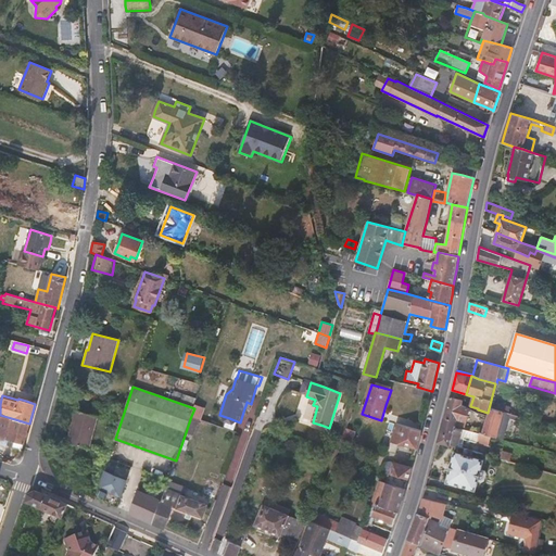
[(437,446),(451,450),(455,429),(465,431),(470,411),(462,408),(463,402),(447,399),(437,446)]
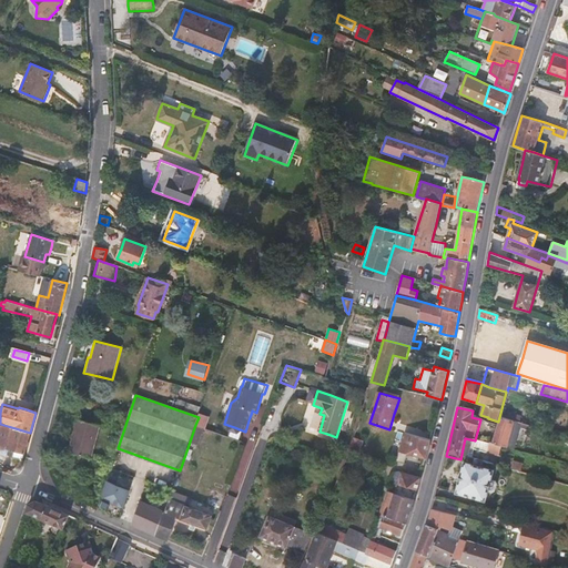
[(508,413),(507,418),(515,421),(520,423),(529,425),(530,422),(529,422),(529,418),(508,413)]
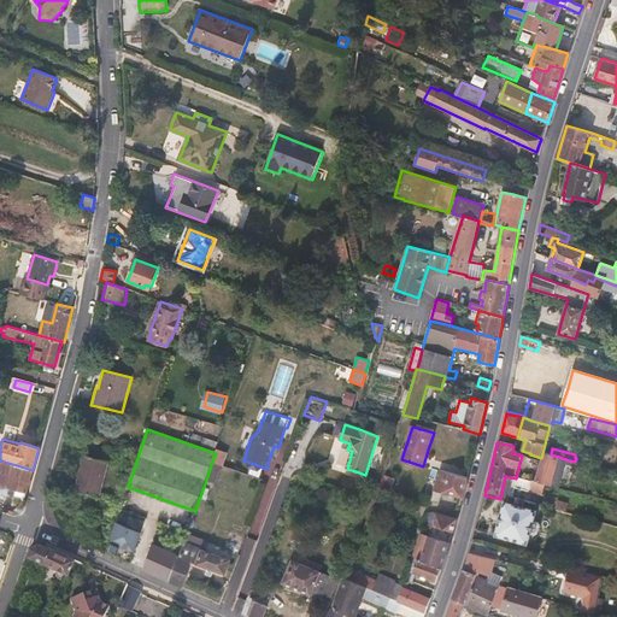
[(586,464),(581,463),(575,462),(565,459),(559,457),(551,454),(545,453),(541,468),(536,482),(552,486),(552,485),(558,487),(564,465),(580,470),(581,466),(586,468),(586,464)]
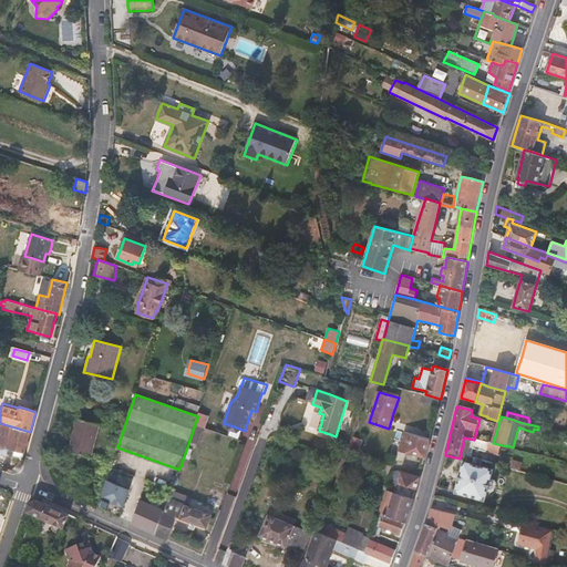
[(75,429),(72,439),(69,452),(91,457),(100,424),(78,419),(75,429)]
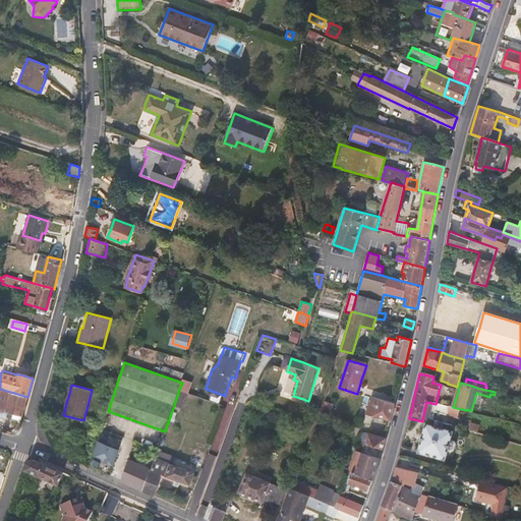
[(25,405),(27,397),(0,389),(0,410),(5,412),(5,411),(7,412),(6,414),(7,416),(8,417),(9,418),(10,418),(11,419),(12,419),(12,420),(20,422),(22,417),(22,413),(25,405)]
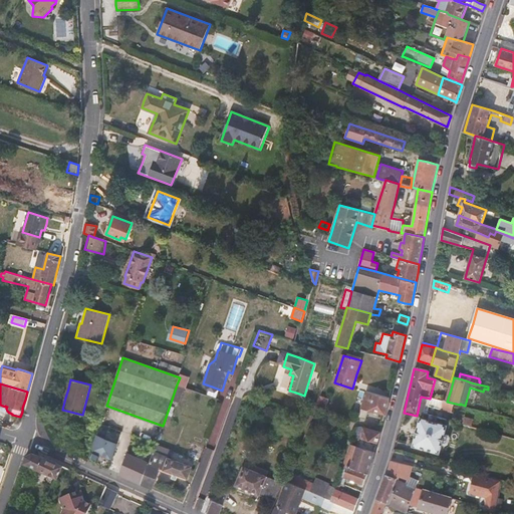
[(180,403),(185,388),(177,384),(172,400),(180,403)]
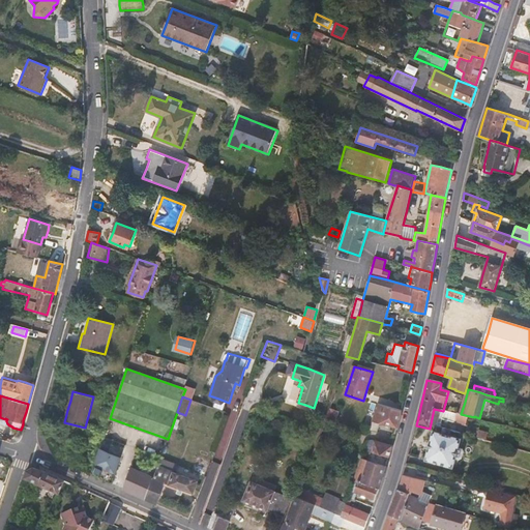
[(224,411),(226,406),(216,402),(214,408),(224,411)]
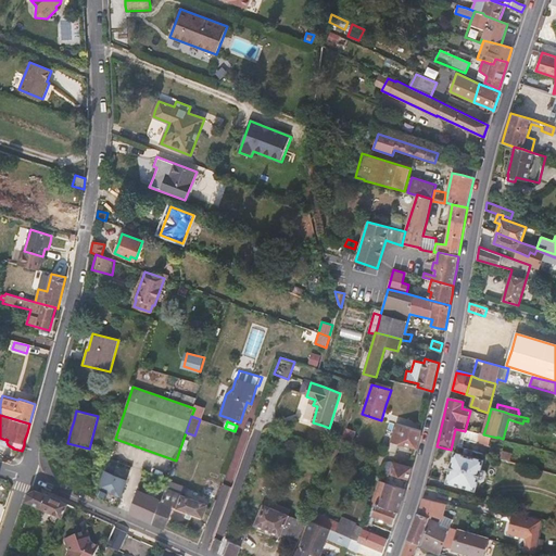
[(396,424),(391,441),(389,450),(388,451),(396,453),(400,444),(408,446),(417,449),(421,430),(396,424)]
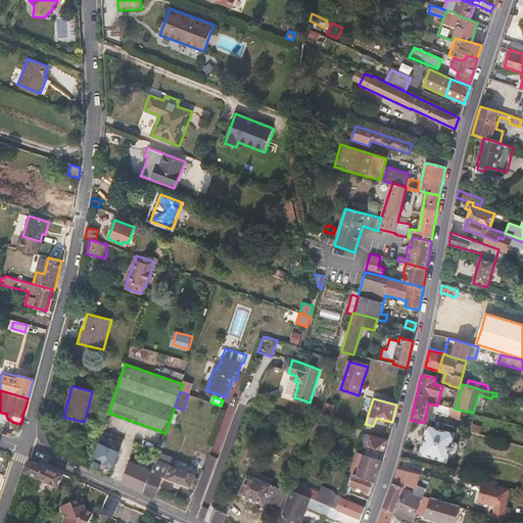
[(331,417),(335,406),(326,402),(322,413),(330,416),(331,416),(331,417)]
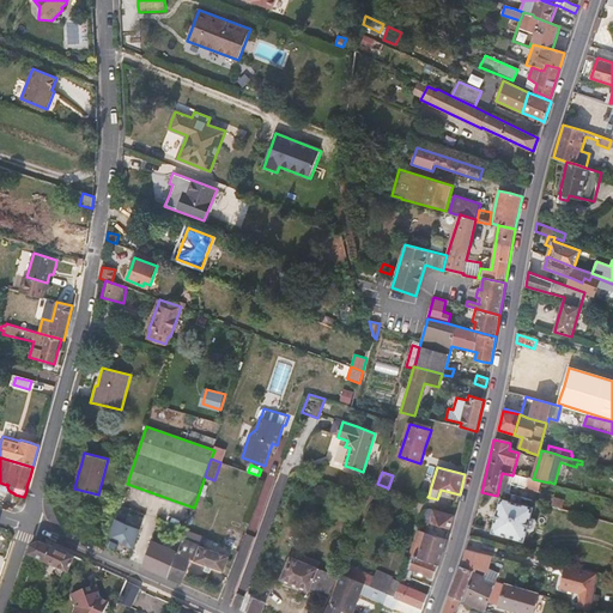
[(529,519),(533,508),(520,504),(521,498),(513,496),(511,502),(502,499),(497,515),(492,532),(525,540),(527,529),(532,530),(534,529),(535,522),(534,520),(529,519)]
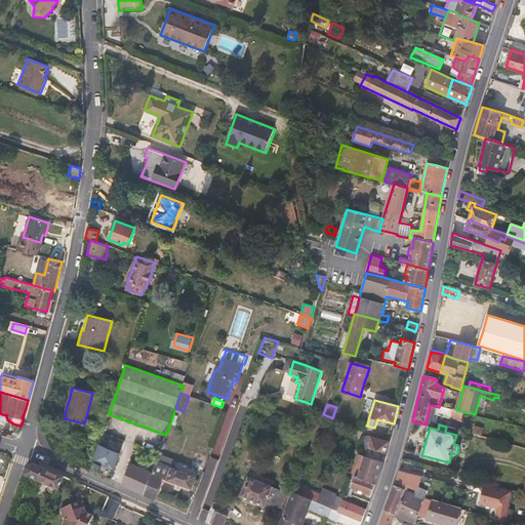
[(388,447),(389,441),(373,437),(368,436),(365,436),(361,447),(367,448),(367,447),(386,453),(388,447)]
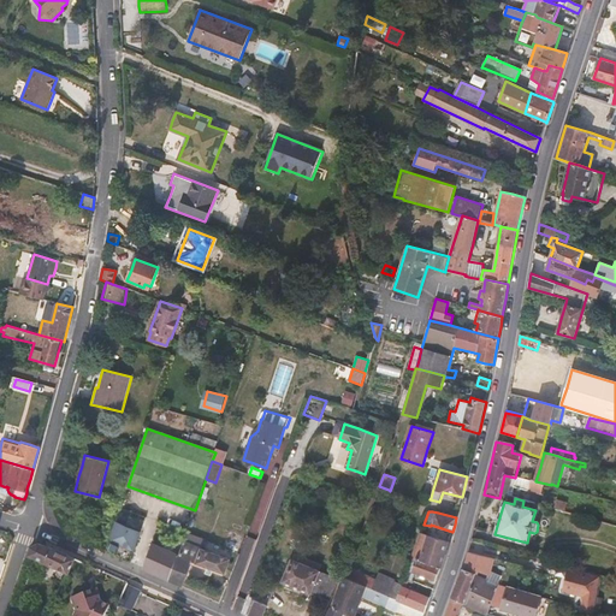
[(131,563),(142,528),(117,517),(107,549),(106,551),(131,563)]
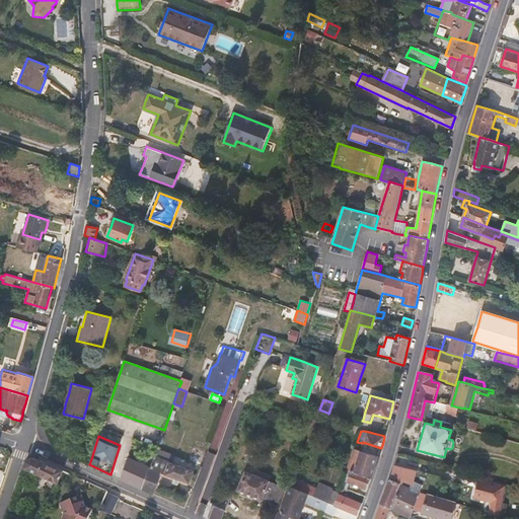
[(150,467),(157,449),(151,447),(149,454),(148,459),(147,465),(138,461),(130,458),(122,479),(142,490),(150,468),(150,467)]
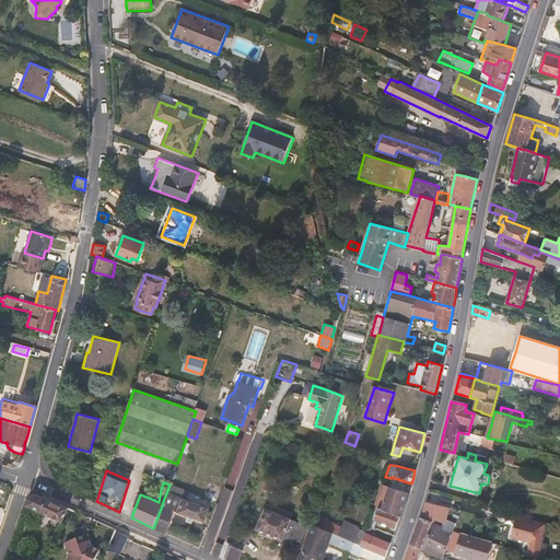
[(167,491),(184,498),(187,490),(170,483),(167,491)]
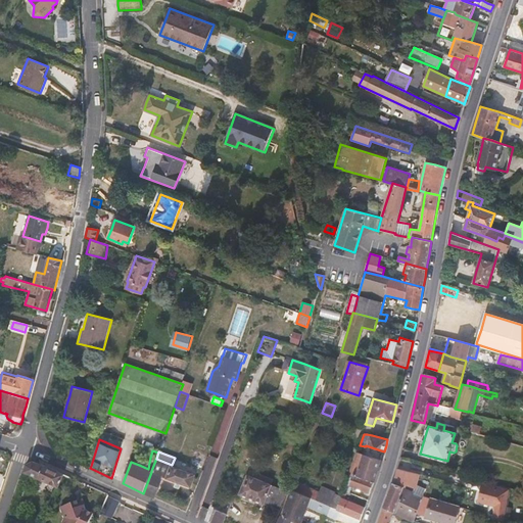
[(357,474),(364,455),(358,453),(349,475),(352,476),(353,473),(357,474)]
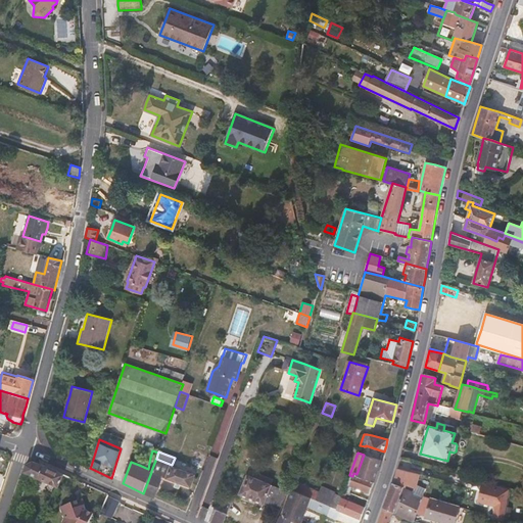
[(378,470),(381,460),(364,455),(357,474),(375,481),(378,470)]
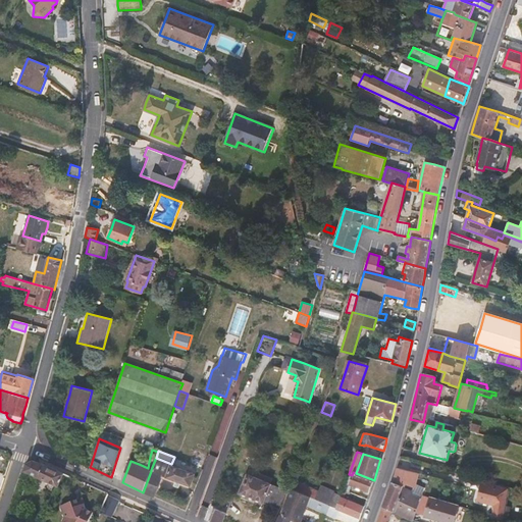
[(149,462),(141,459),(139,464),(148,468),(149,462)]
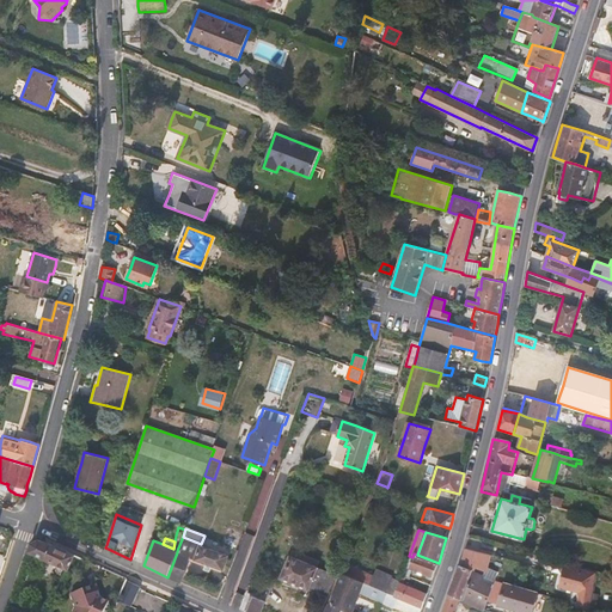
[(230,556),(183,539),(178,551),(177,552),(167,577),(182,583),(185,570),(190,557),(225,570),(230,556)]
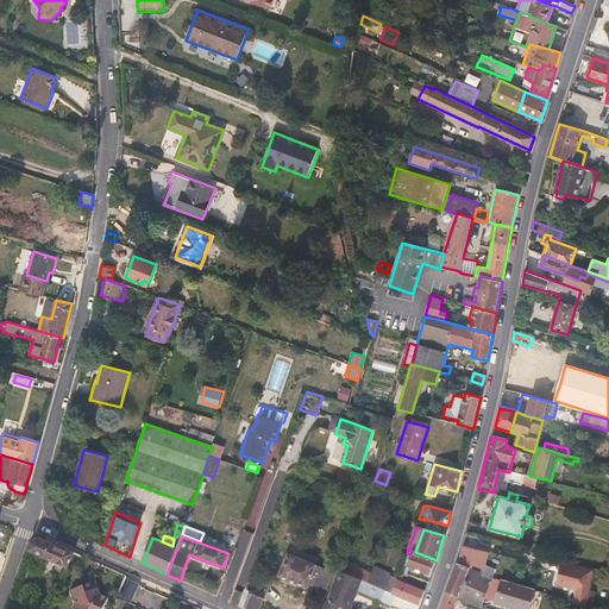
[(29,546),(26,553),(66,571),(73,557),(49,546),(42,545),(35,542),(29,546)]
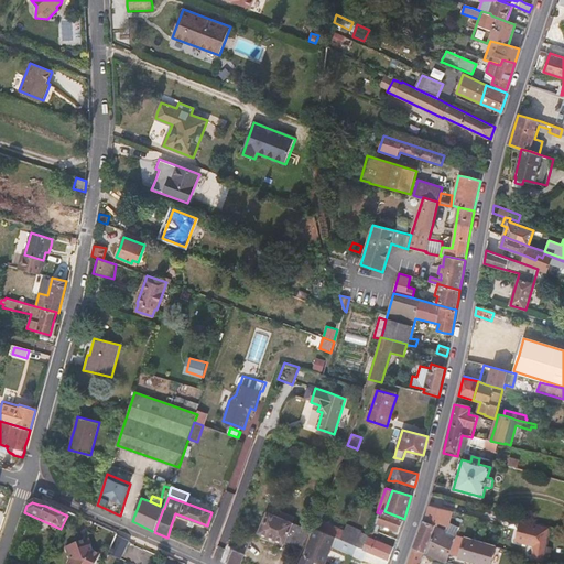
[(426,512),(424,520),(445,525),(451,510),(429,505),(426,512)]
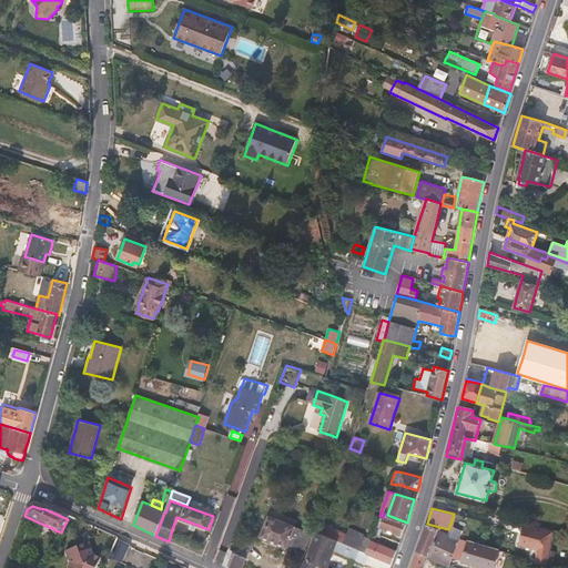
[(295,526),(297,520),(272,509),(270,516),(261,537),(286,547),(287,547),(304,554),(313,534),(295,526)]
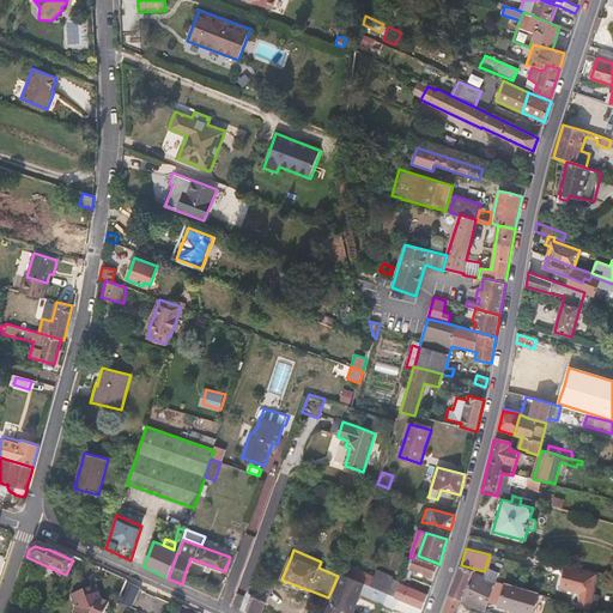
[(435,577),(439,564),(418,556),(414,554),(413,558),(410,557),(395,596),(399,599),(424,608),(429,595),(404,586),(406,578),(411,581),(412,578),(410,578),(413,569),(424,574),(435,577)]
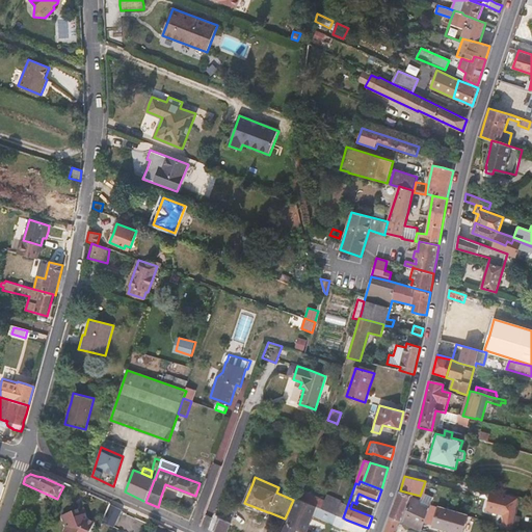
[(400,521),(401,522),(407,505),(410,496),(411,495),(400,490),(391,517),(400,521)]
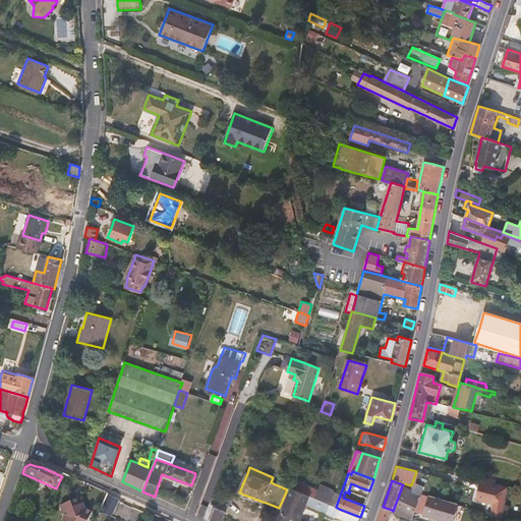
[(491,517),(502,520),(503,520),(505,506),(508,487),(488,482),(480,480),(478,490),(475,500),(494,505),(491,517)]
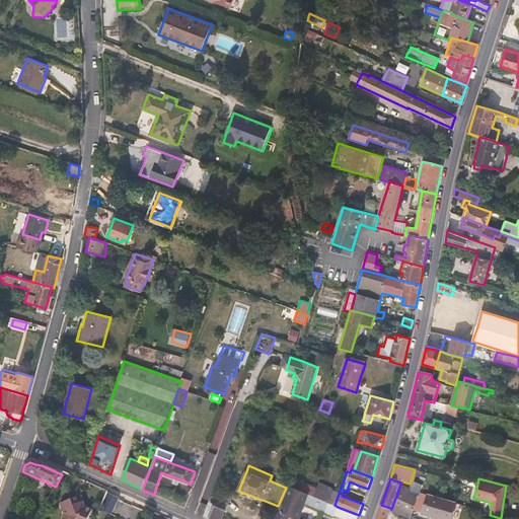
[(411,518),(423,486),(414,482),(411,488),(412,489),(400,484),(397,493),(391,509),(411,518)]
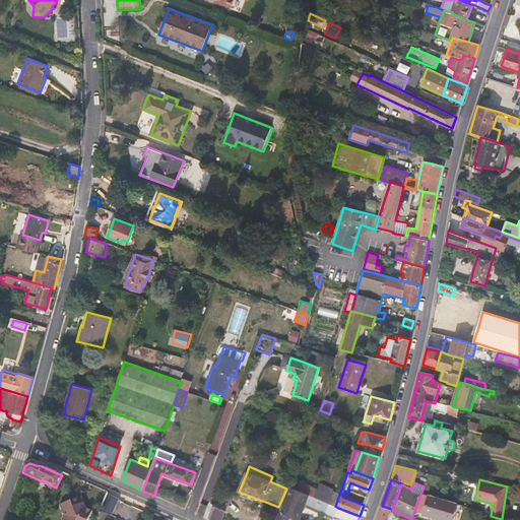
[(306,503),(335,517),(338,508),(335,506),(308,495),(289,488),(279,513),(289,517),(297,519),(299,519),(306,503)]
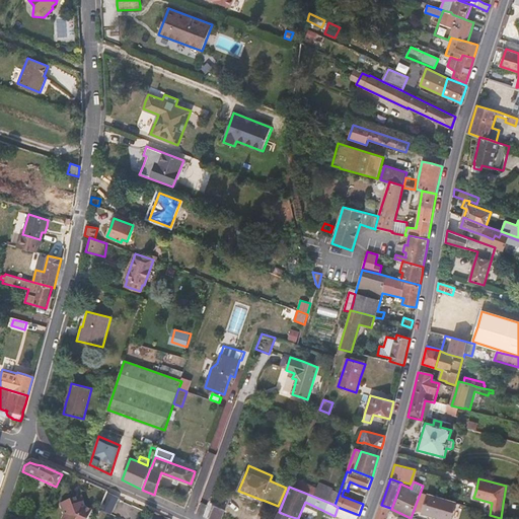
[(118,499),(108,494),(100,510),(110,514),(118,499)]
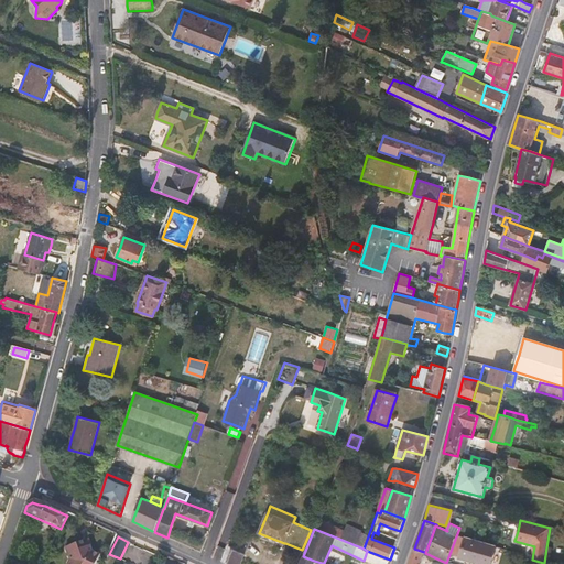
[(480,563),(490,563),(496,546),(478,541),(465,537),(458,557),(480,563)]
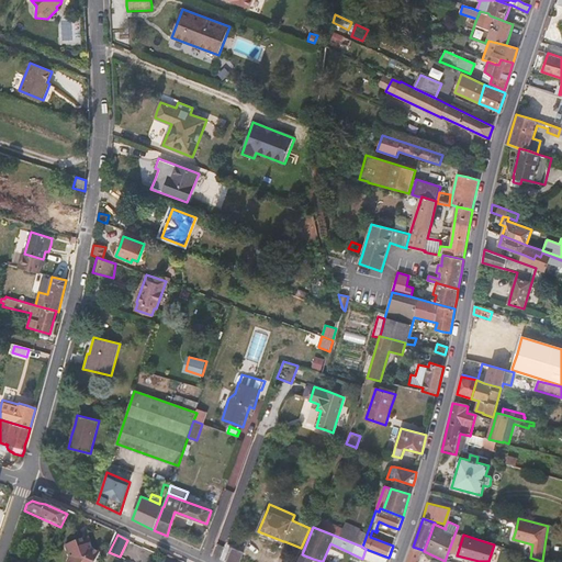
[(83,541),(81,542),(64,549),(68,560),(66,561),(94,561),(98,554),(91,552),(87,540),(83,541)]
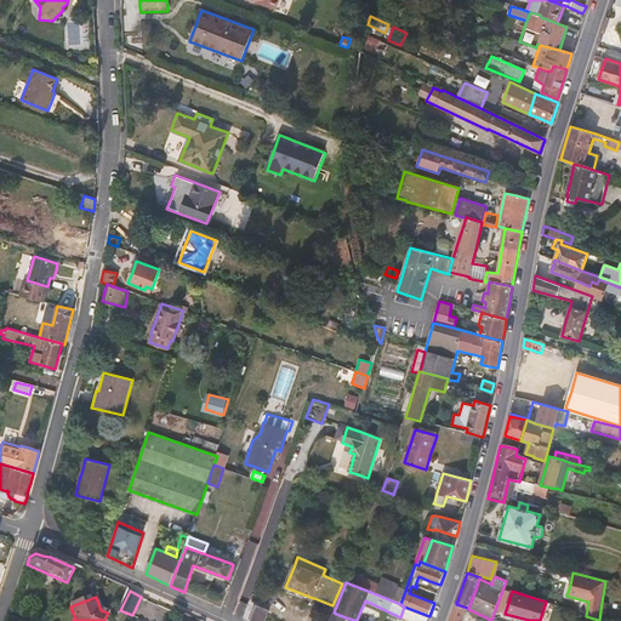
[(462,620),(463,617),(467,608),(456,604),(449,620),(448,620),(462,620)]
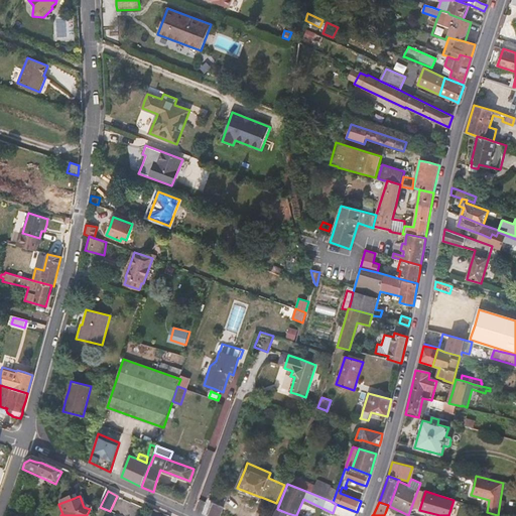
[(220,515),(221,514),(224,507),(212,503),(207,515),(220,515)]
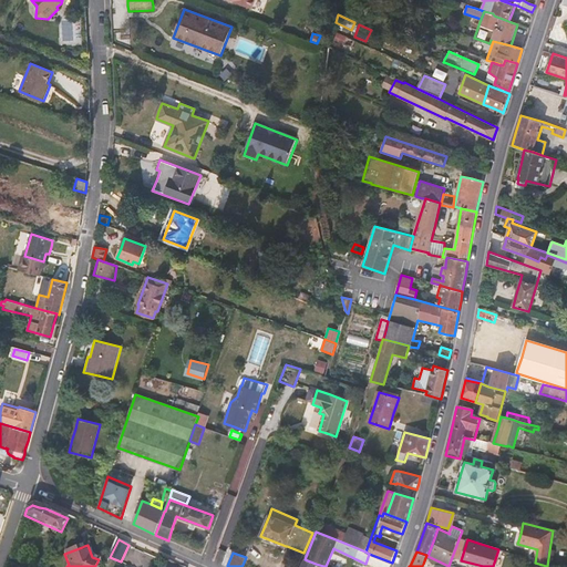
[(374,566),(390,566),(392,563),(369,554),(366,564),(374,566)]
